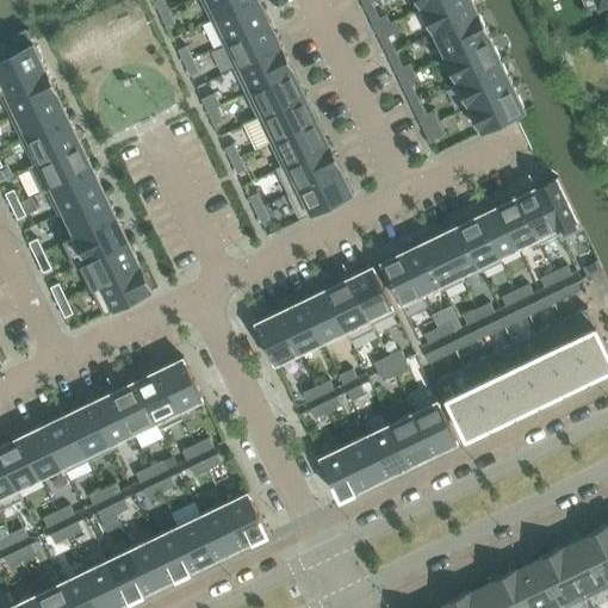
[(167,12),(161,0),(159,0),(153,4),(159,16),(167,12)]
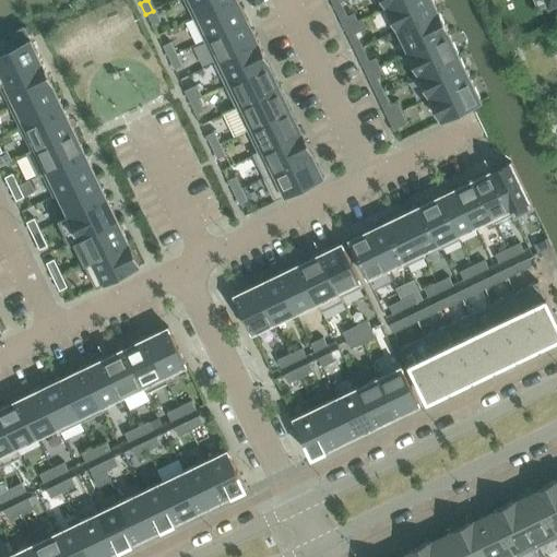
[(233,0),(175,0),(176,0),(176,1),(178,0),(180,0),(191,21),(196,19),(233,0)]
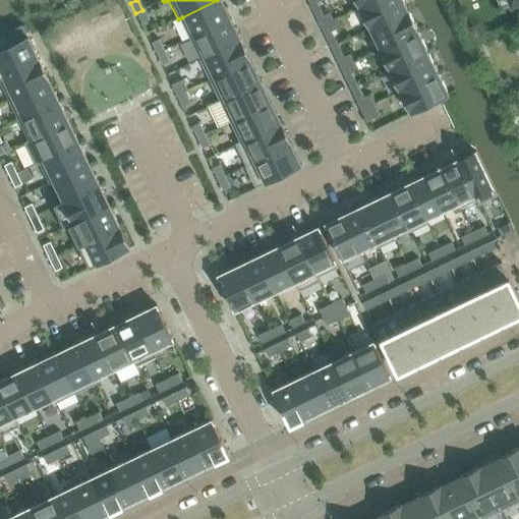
[(229,20),(219,0),(217,0),(182,17),(178,19),(188,40),(192,38),(229,20)]
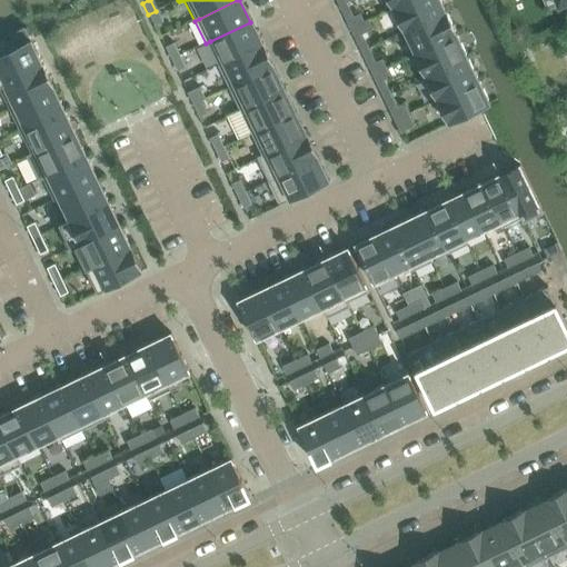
[(335,0),(346,22),(351,19),(341,0),(335,0)]
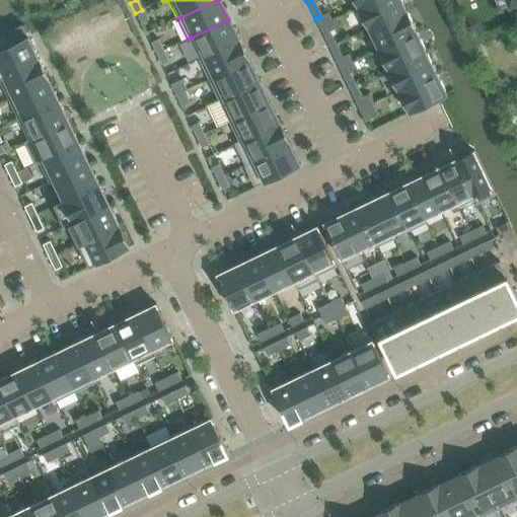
[(352,0),(357,9),(375,0),(352,0)]
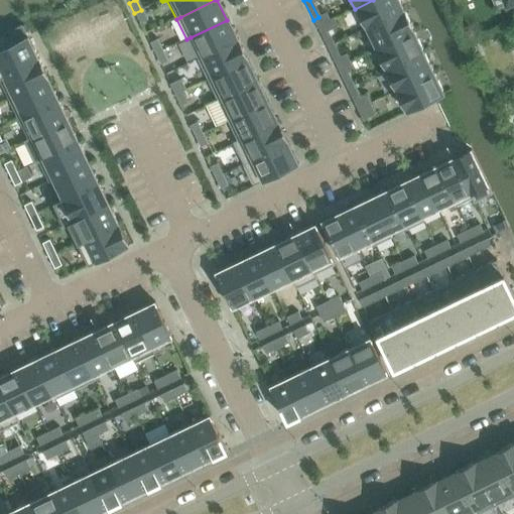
[(373,0),(355,9),(365,30),(384,21),(402,12),(396,0),(373,0)]
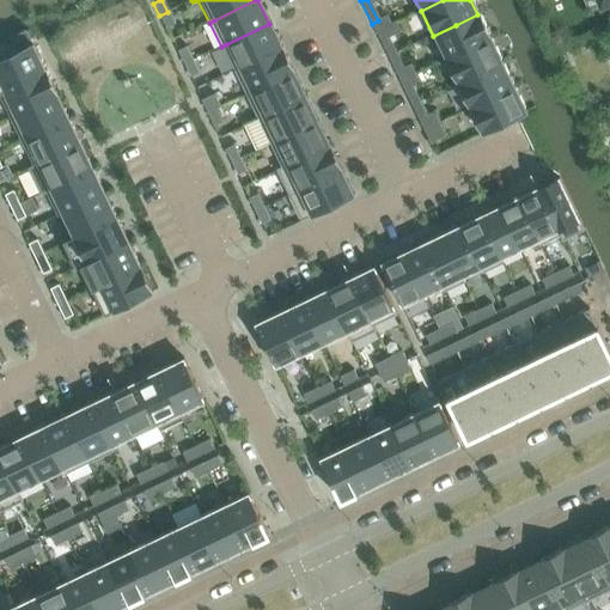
[(174,25),(168,12),(159,16),(165,29),(174,25)]
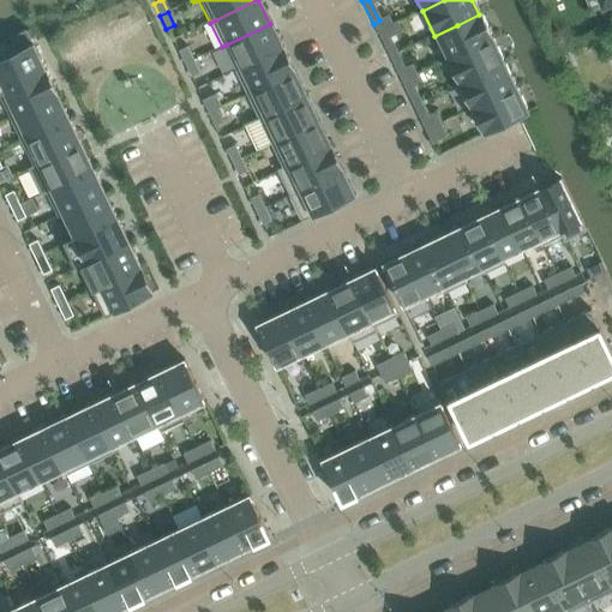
[(435,36),(447,60),(469,49),(491,39),(479,15),(457,25),(435,36)]
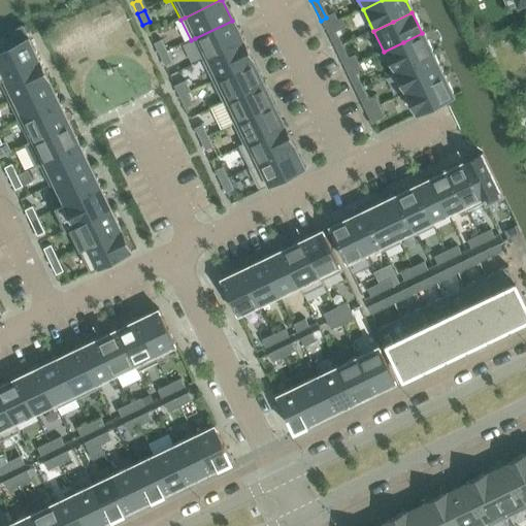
[(335,23),(332,15),(326,18),(321,21),(325,28),(335,23)]
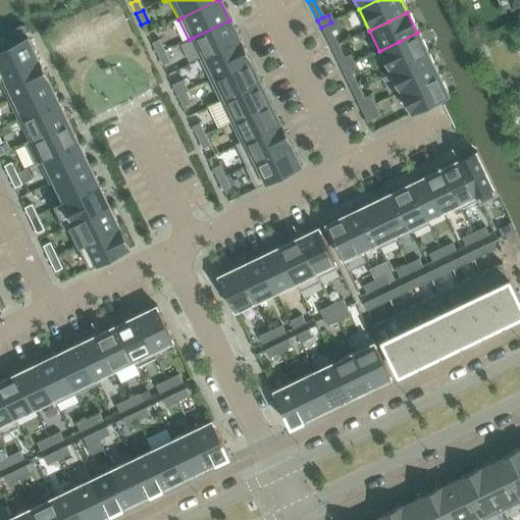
[(240,41),(229,20),(193,38),(189,40),(199,61),(203,59),(240,41)]
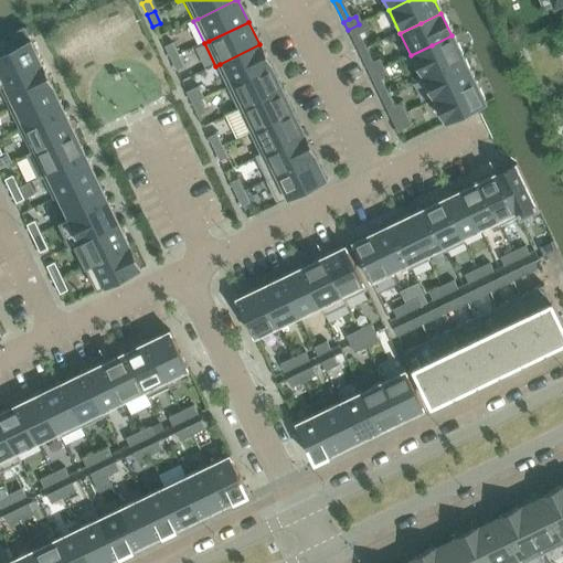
[(368,30),(363,22),(359,24),(348,30),(351,38),(357,35),(368,30)]
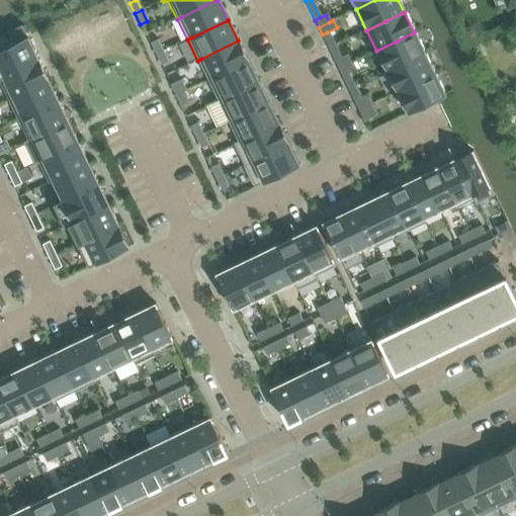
[(468,27),(459,31),(463,43),(474,38),(468,27)]
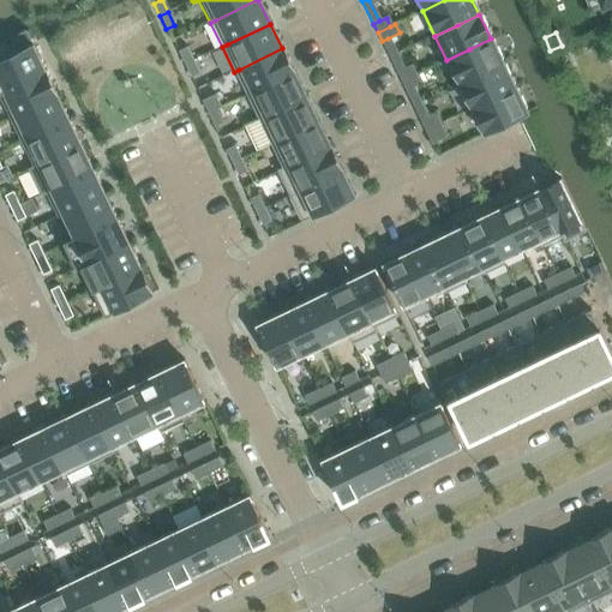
[(382,41),(397,73),(403,71),(388,39),(382,41)]
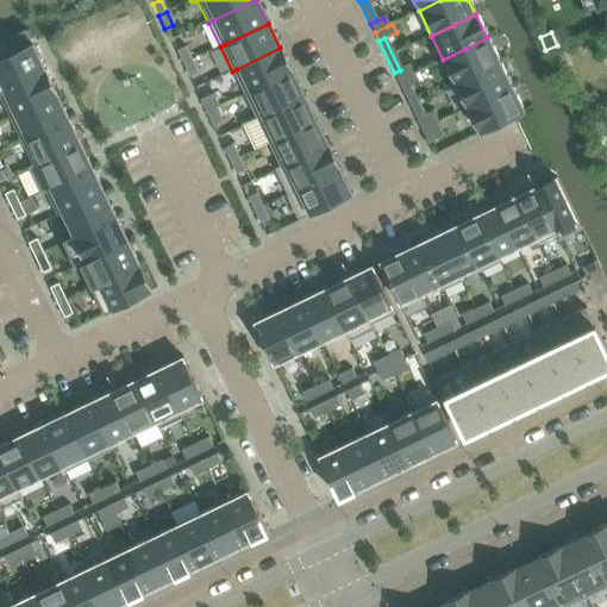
[(443,60),(455,85),(477,74),(499,63),(487,38),(465,49),(443,60)]
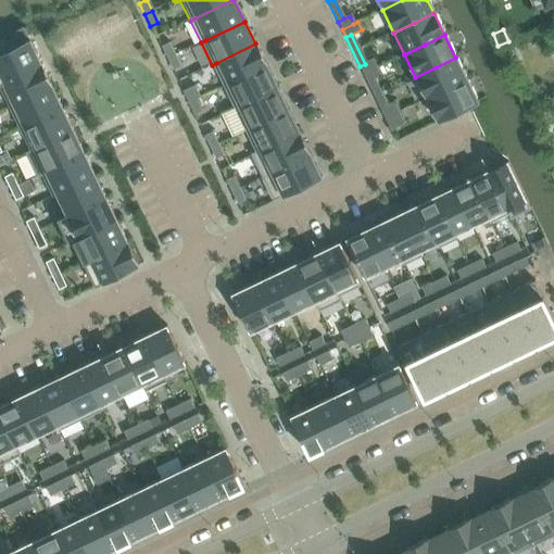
[(40,65),(28,41),(0,54),(0,85),(2,84),(40,65)]
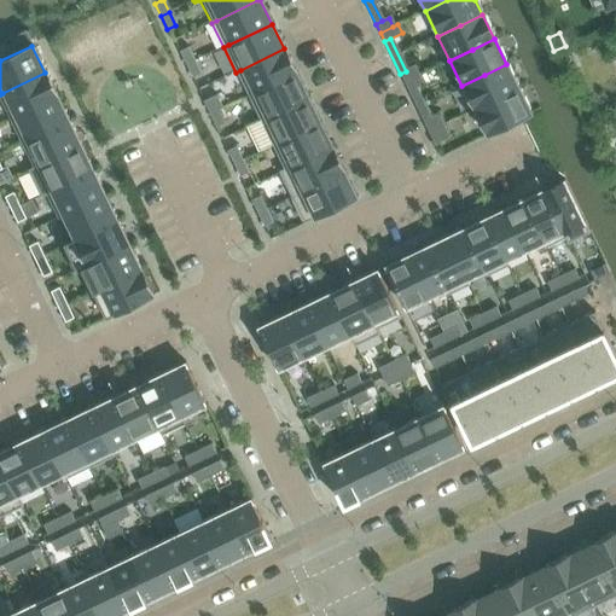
[(193,62),(187,48),(179,53),(185,65),(193,62)]
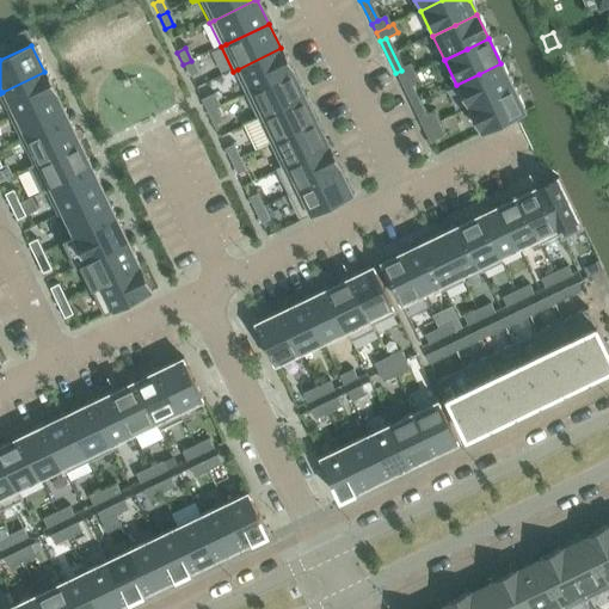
[(293,73),(281,48),(238,69),(233,72),(244,96),(250,93),(293,73)]
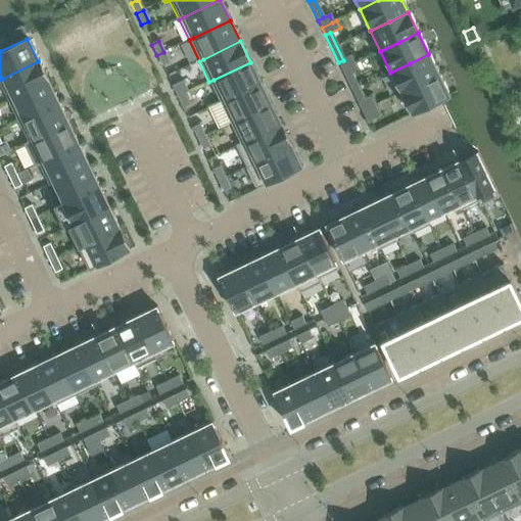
[(169,63),(163,52),(156,55),(161,66),(169,63)]
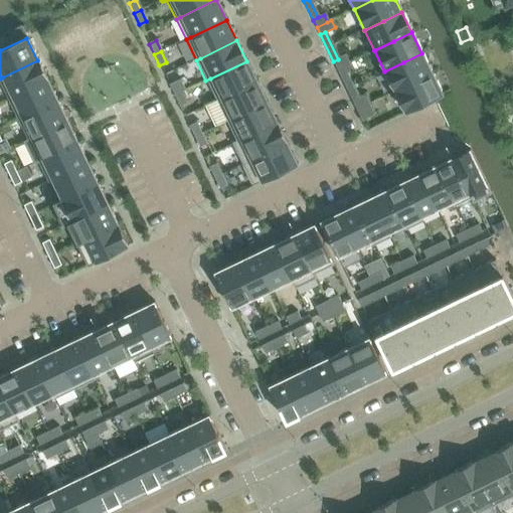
[(384,71),(394,92),(412,82),(432,73),(421,53),(403,62),(384,71)]
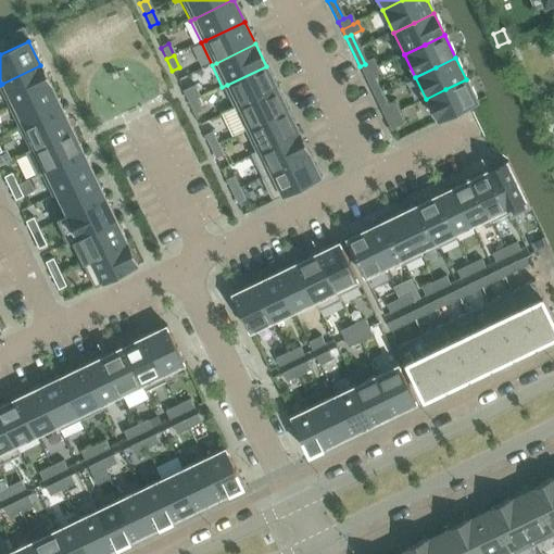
[(375,68),(372,61),(365,64),(360,66),(363,74),(375,68)]
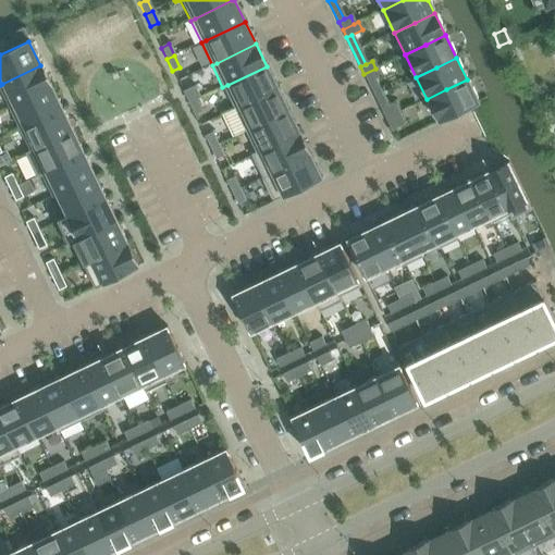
[(51,87),(40,65),(2,84),(0,85),(0,91),(8,108),(13,106),(51,87)]
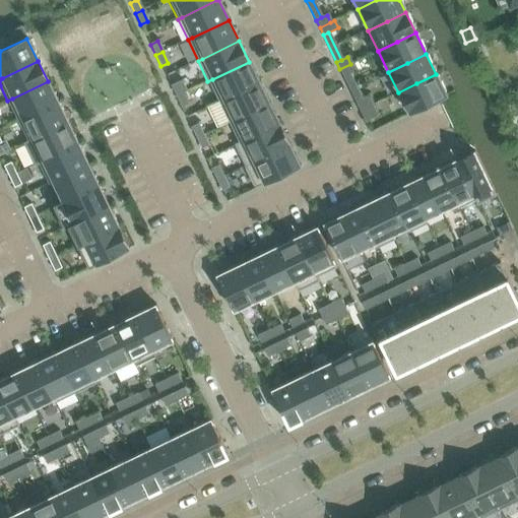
[(259,82),(249,62),(212,79),(207,81),(217,103),(222,101),(259,82)]
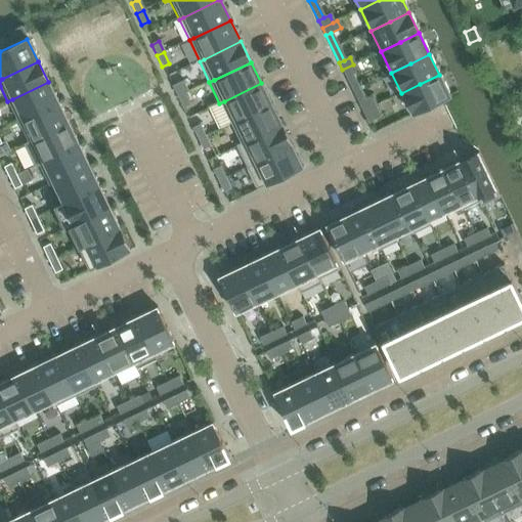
[(357,72),(353,64),(342,70),(346,77),(351,75),(357,72)]
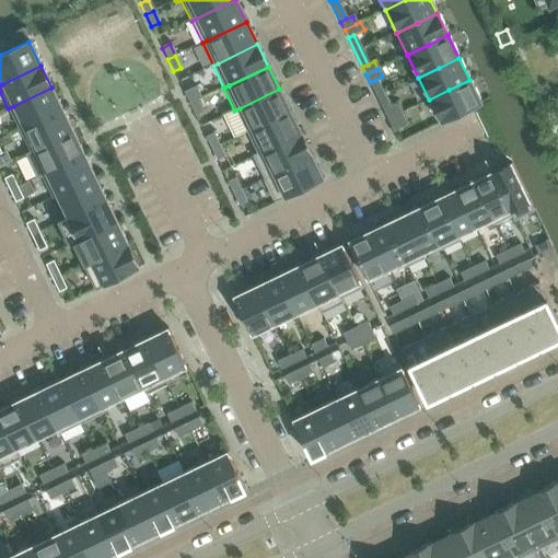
[(370,82),(384,112),(390,109),(375,80),(370,82)]
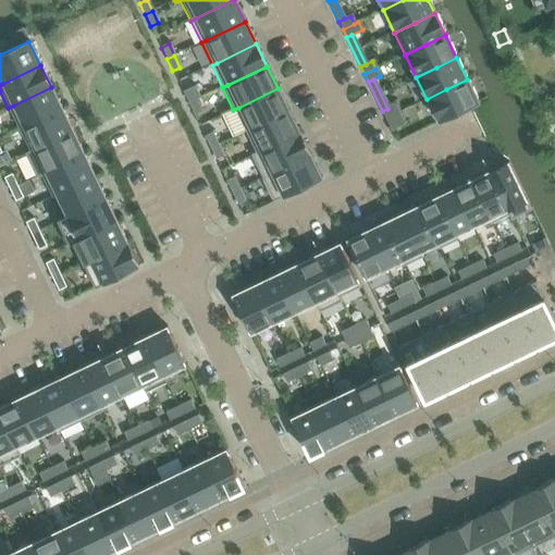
[(427,99),(438,123),(458,113),(478,103),(467,79),(446,89),(427,99)]
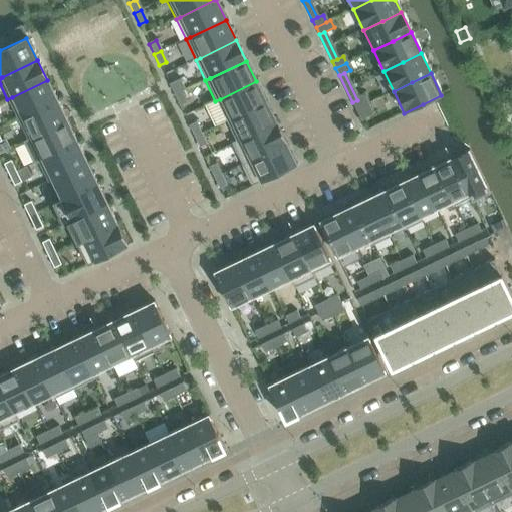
[(21,118),(57,101),(47,80),(12,97),(7,99),(17,120),(21,118)]
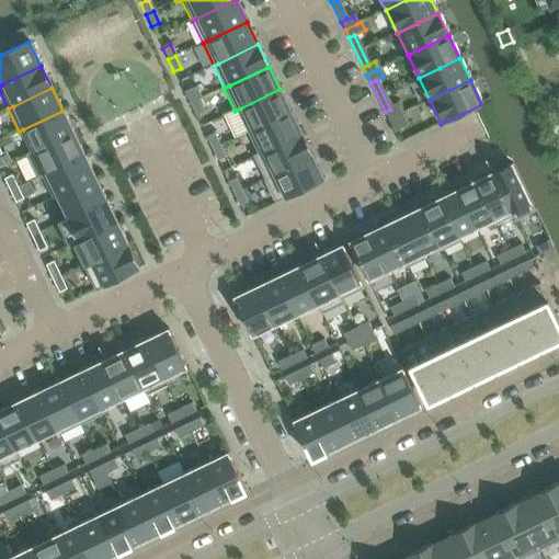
[(201,99),(195,88),(183,93),(190,105),(197,101),(201,99)]
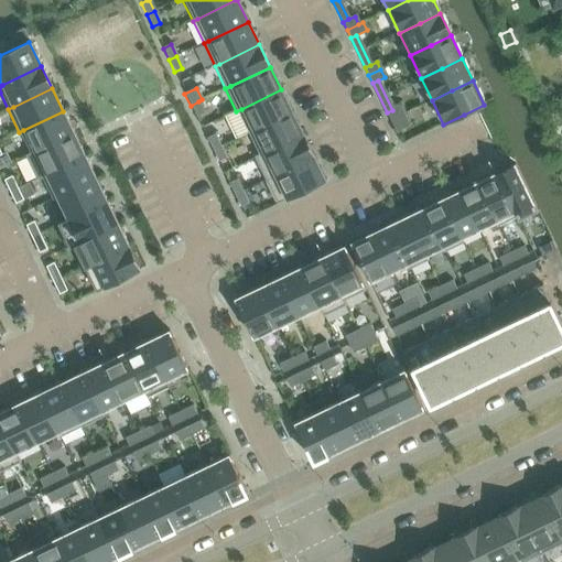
[(292,112),(281,89),(241,109),(236,111),(247,133),(252,131),(292,112)]
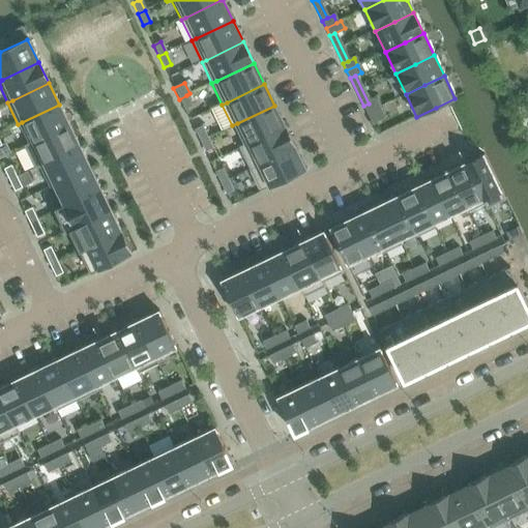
[(192,107),(186,95),(179,99),(184,110),(192,107)]
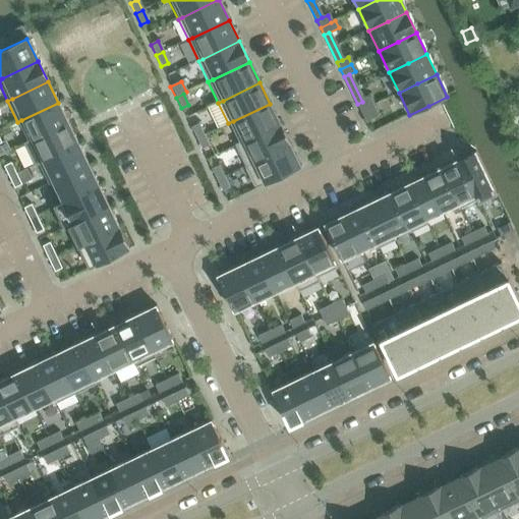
[(371,106),(368,99),(362,102),(357,104),(360,111),(371,106)]
